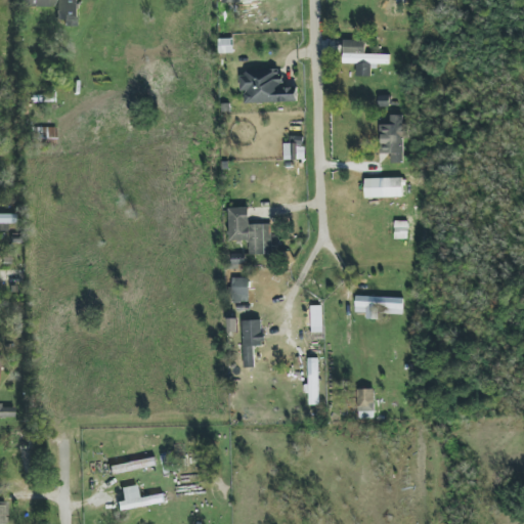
[(77,0),(20,0),(20,7),(56,7),(56,23),(78,23),(77,0)]
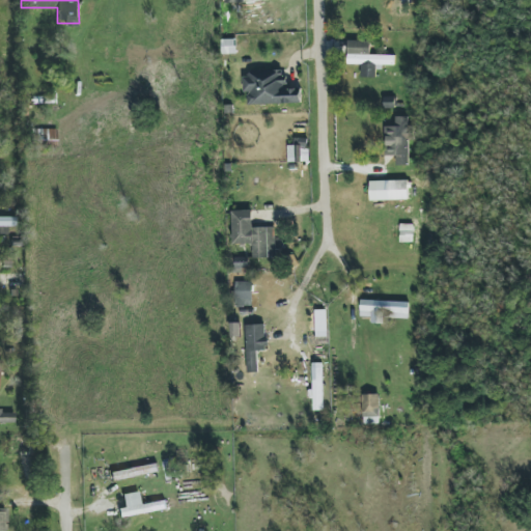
[(222,54),(236,54),(236,39),(222,39),(222,54)]
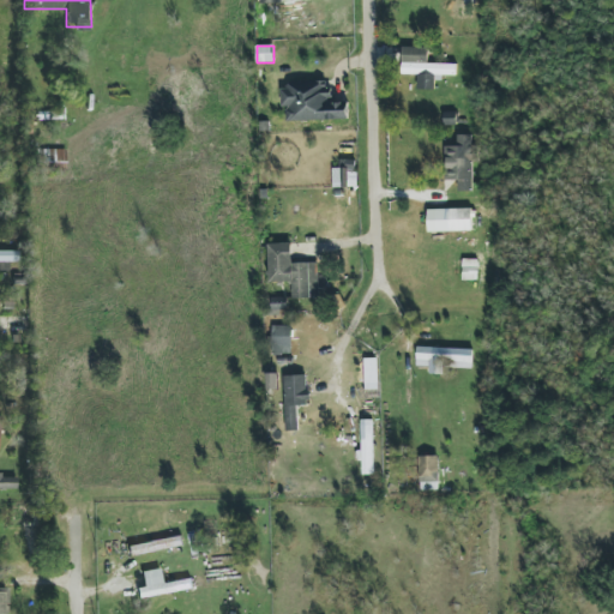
[(402,74),(419,74),(417,90),(435,90),(437,76),(457,76),(457,65),(429,64),(429,48),(403,47),(402,74)]
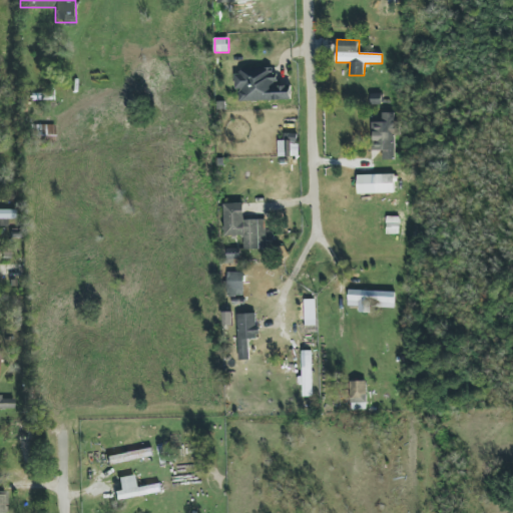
[(239,101),(292,99),(291,86),(277,87),(277,69),(235,70),(236,89),(239,89),(239,101)]
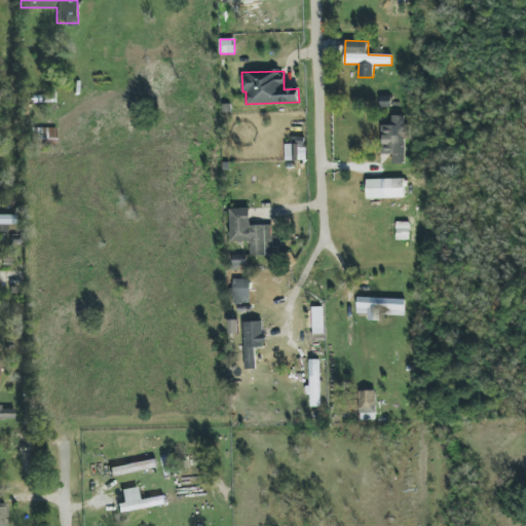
[(382,107),(391,107),(391,97),(382,97),(382,107)]
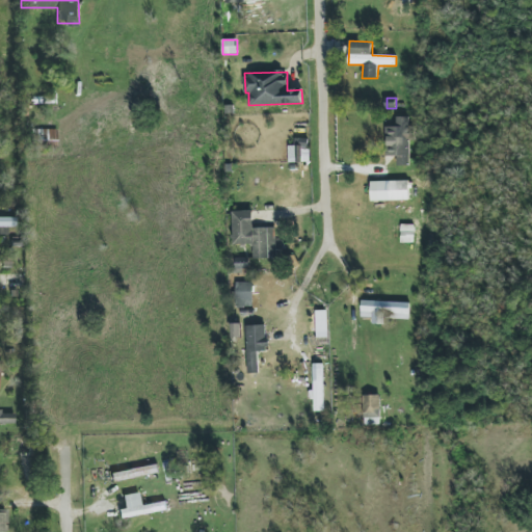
[(386,157),(397,156),(397,165),(409,165),(408,140),(414,140),(414,126),(408,127),(408,116),(396,117),(396,127),(384,128),(386,157)]
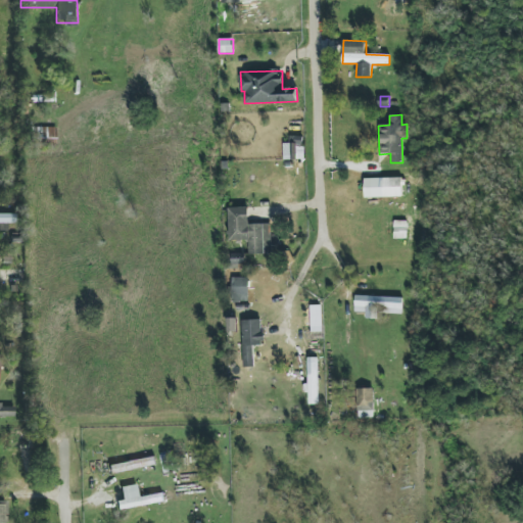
[(56,128),(33,127),(33,148),(56,148),(56,128)]
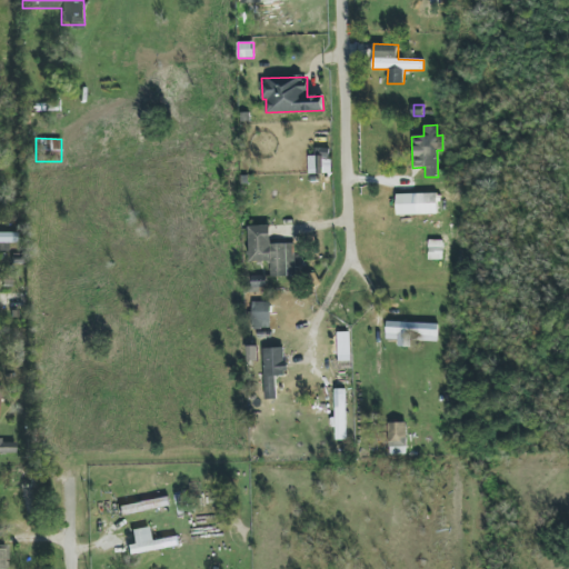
[(309,175),(331,173),(330,148),(316,148),(316,157),(309,157),(309,175)]
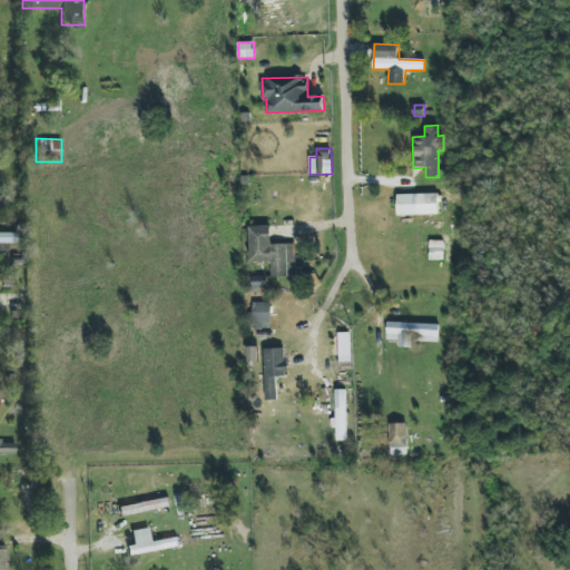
[(397,215),(438,214),(438,194),(397,195),(397,215)]
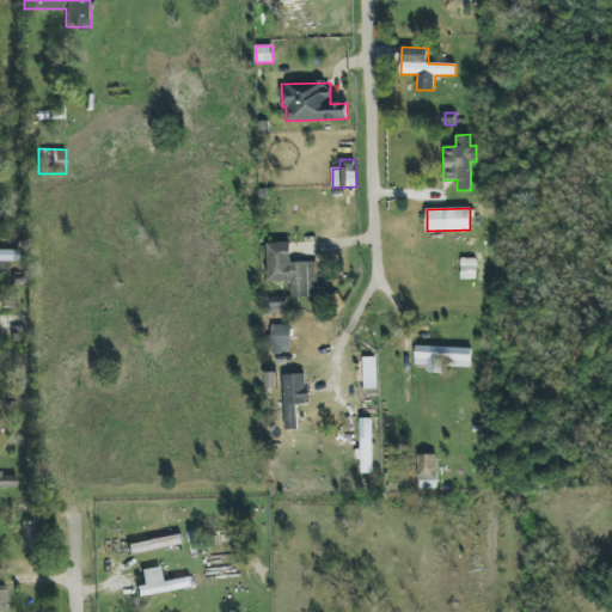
[(292,262),(292,243),(268,243),(268,282),(292,281),(292,298),(318,298),(318,262),(292,262)]
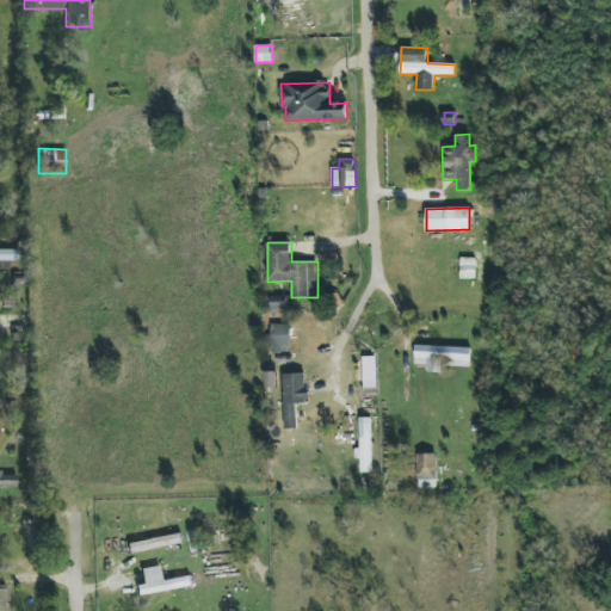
[(0,260),(18,261),(18,251),(0,250),(0,260)]
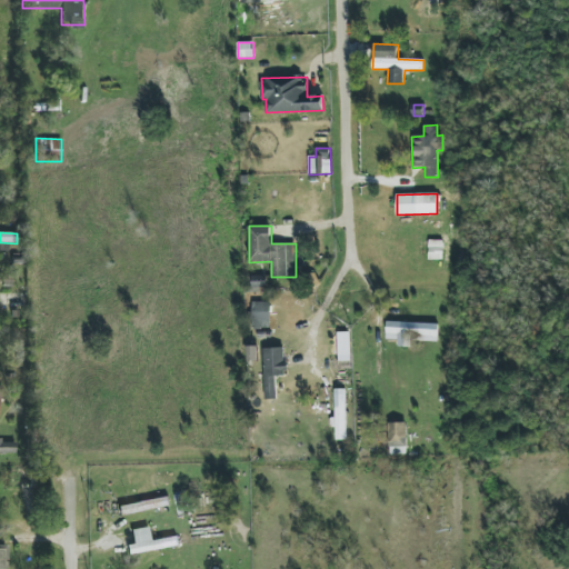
[(442,260),(442,240),(429,240),(429,259),(442,260)]
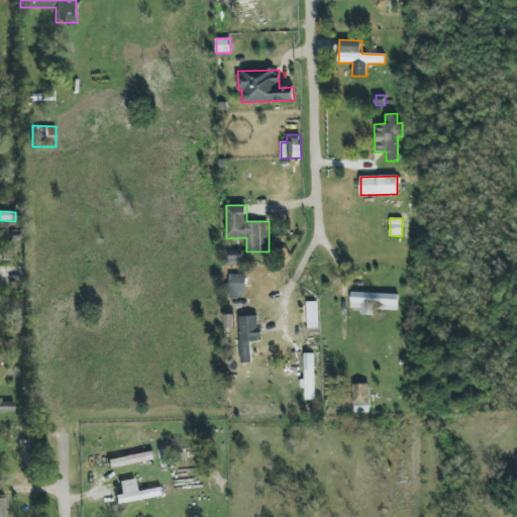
[(245,299),(246,275),(229,275),(229,298),(245,299)]
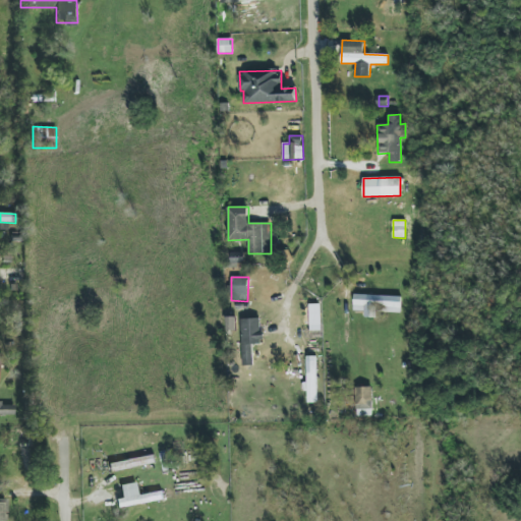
[(365,311),(364,317),(377,317),(377,312),(401,313),(402,296),(354,294),(354,310),(365,311)]
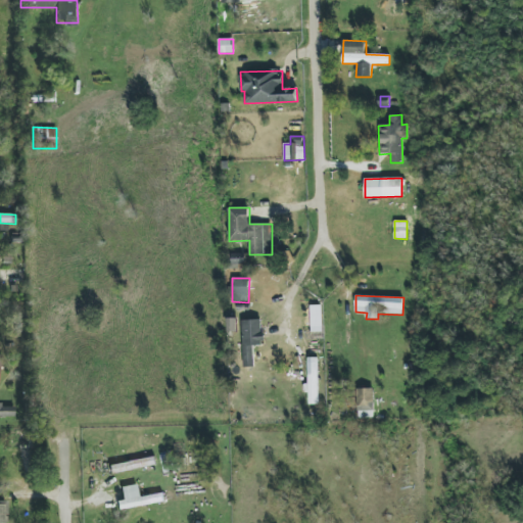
[(322,326),(321,305),(311,305),(312,327),(322,326)]
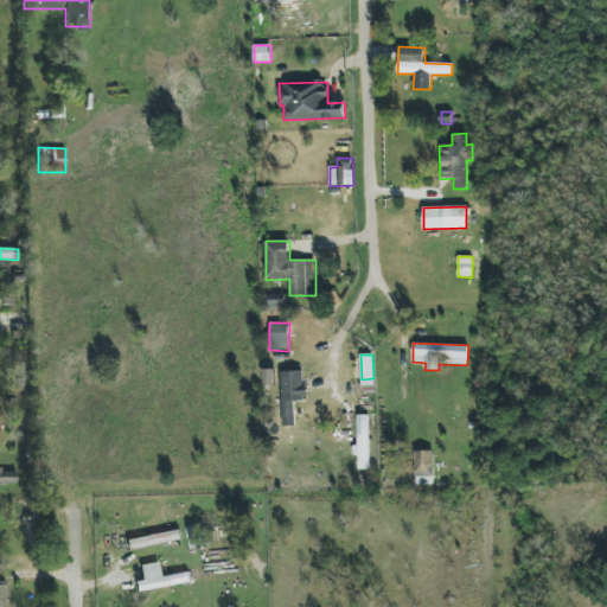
[(276,384),(275,371),(264,371),(264,385),(276,384)]
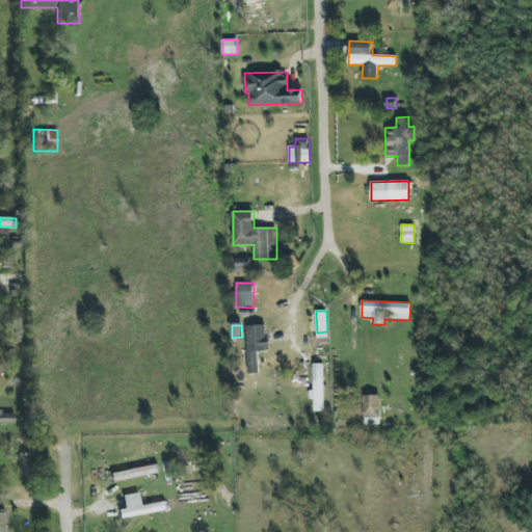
[(248,374),(259,373),(258,352),(267,351),(267,325),(246,326),(248,374)]
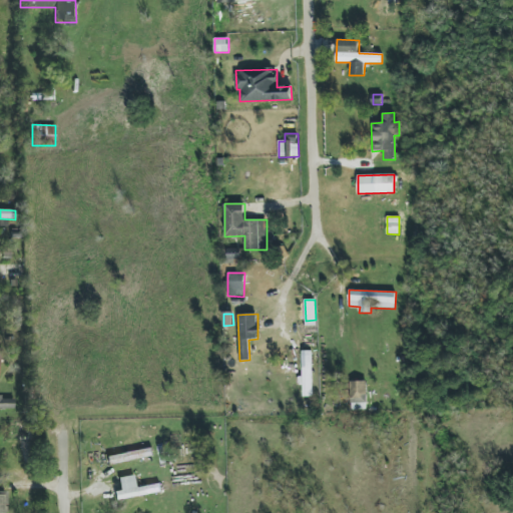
[(312,397),(312,351),(303,352),(303,397),(312,397)]
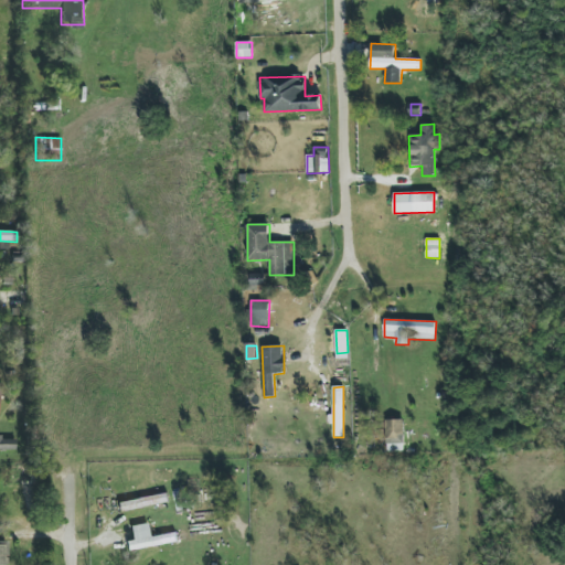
[(403,419),(386,420),(387,451),(404,450),(403,419)]
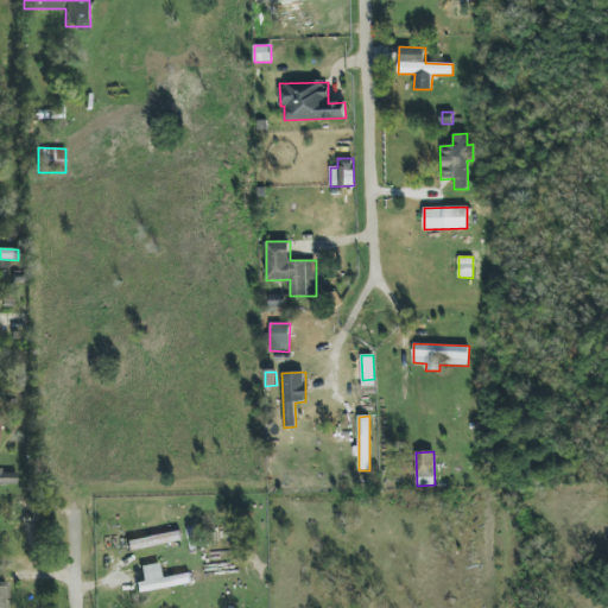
[(127,542),(130,551),(182,540),(179,531),(127,542)]
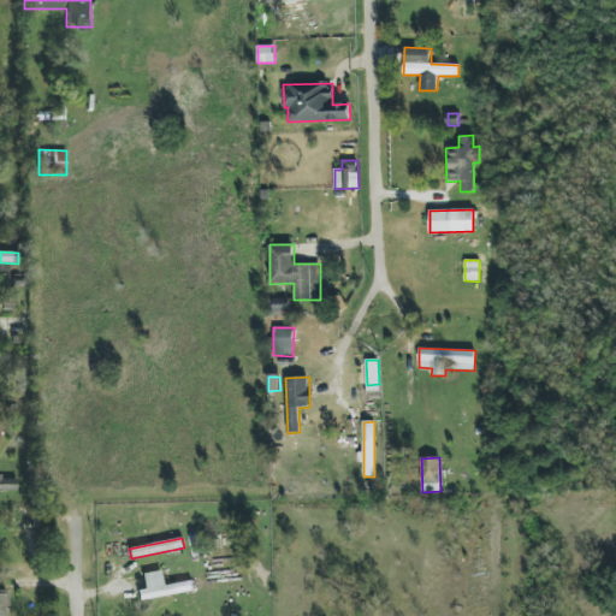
[(143,574),(144,590),(138,591),(138,599),(193,592),(191,582),(163,586),(161,572),(143,574)]
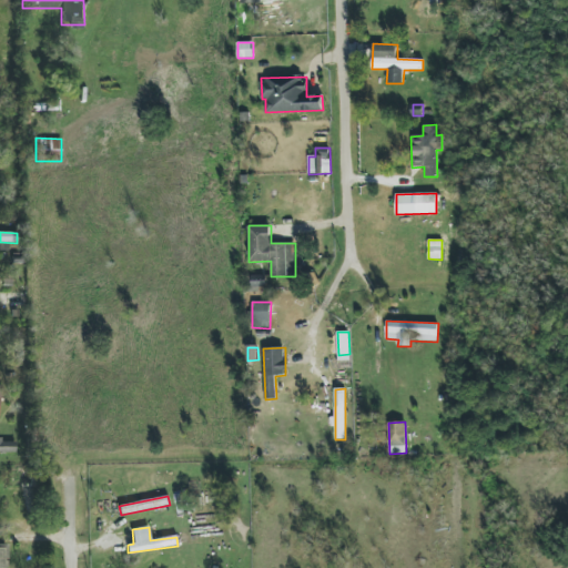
All buildings are outlined.
